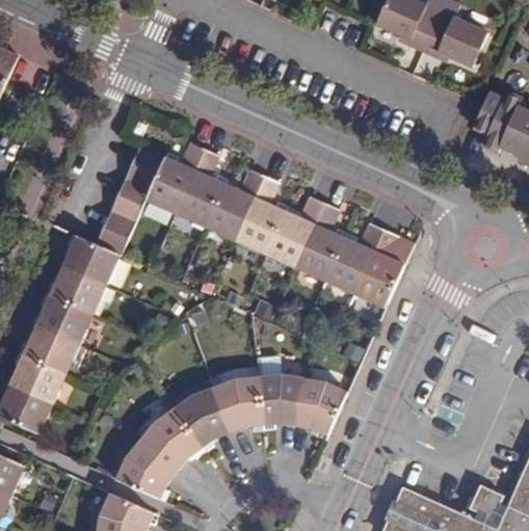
[(397,42),(422,53),(437,21),(422,15),(425,6),(411,0),(388,0),(377,26),(401,35),(397,42)]
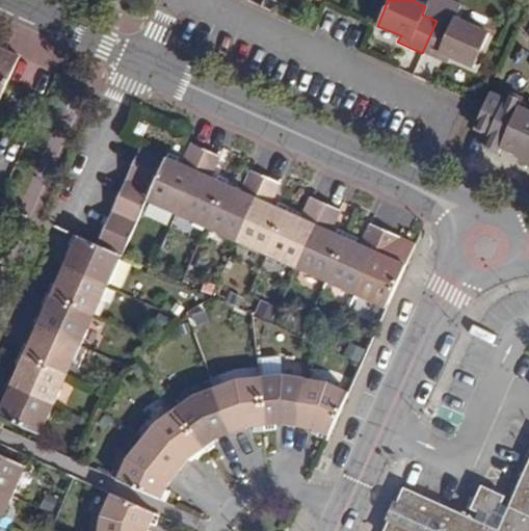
[(437,21),(422,53),(448,64),(451,58),(475,69),(488,34),(455,20),(451,28),(437,21)]
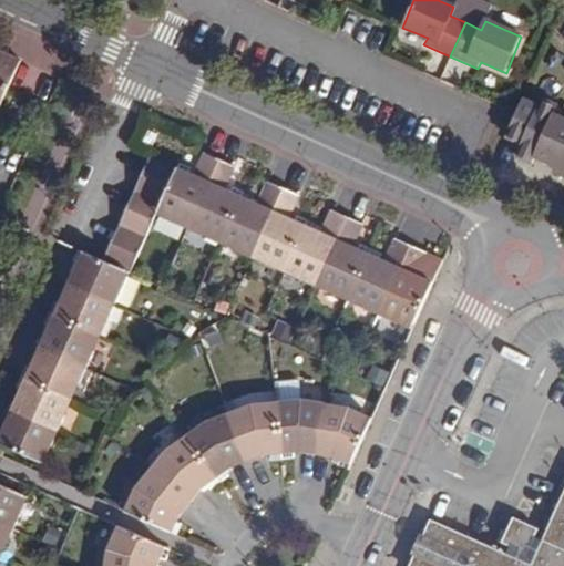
[(0,89),(12,60),(0,54),(0,89)]
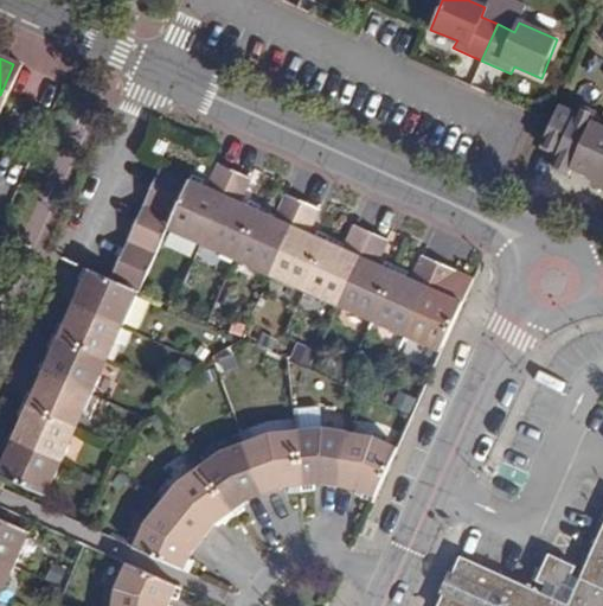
[(602,191),(602,129),(592,125),(598,113),(582,104),(578,114),(562,107),(544,147),(560,154),(555,167),(571,174),(573,168),(591,178),(595,189),(602,191)]
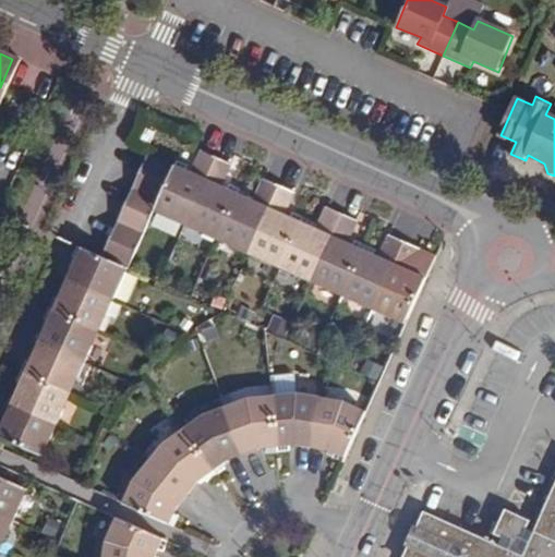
[(166,183),(158,200),(156,205),(172,212),(169,218),(183,225),(214,157),(200,150),(190,173),(185,171),(189,167),(175,161),(173,166),(166,183)]
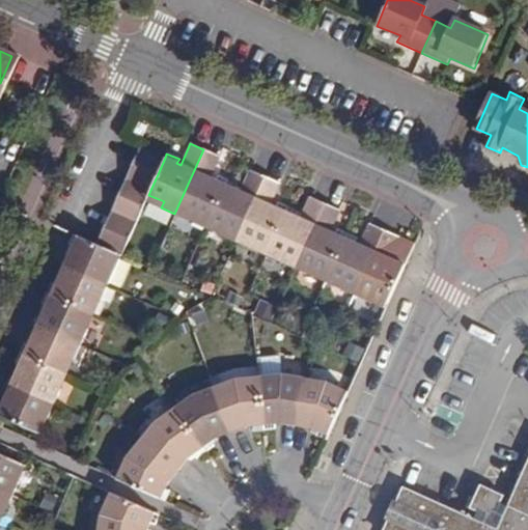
[(132,162),(158,174),(165,158),(138,146),(132,162)]
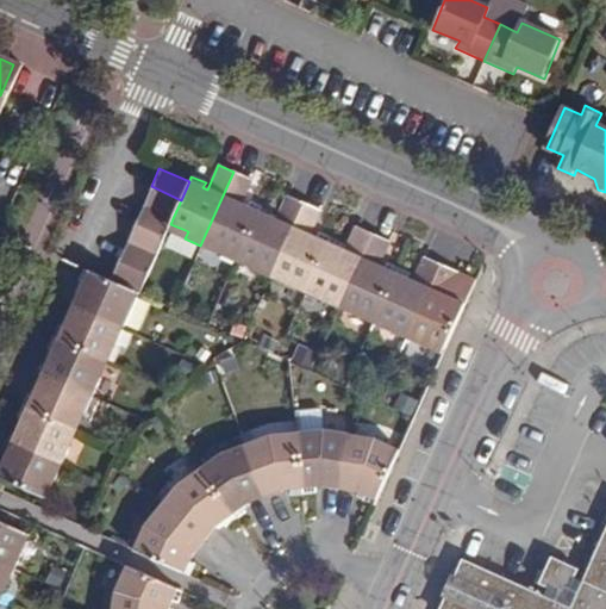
[(233,172),(200,246),(217,253),(220,246),(237,254),(258,205),(249,202),(247,206),(241,204),(251,180),(233,172)]
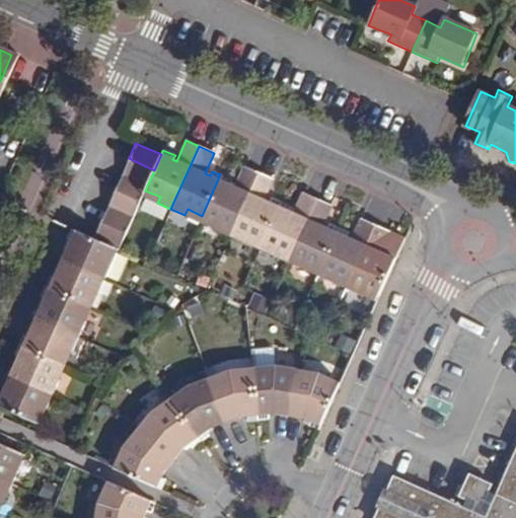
[(129,158),(121,174),(147,186),(154,170),(129,158)]
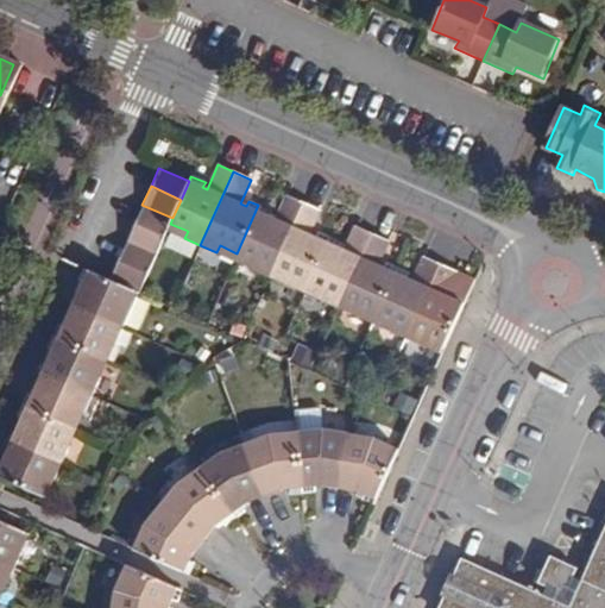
[(271,211),(258,205),(237,254),(251,259),(247,267),(268,275),(301,201),(284,194),(273,219),(268,217),(271,211)]
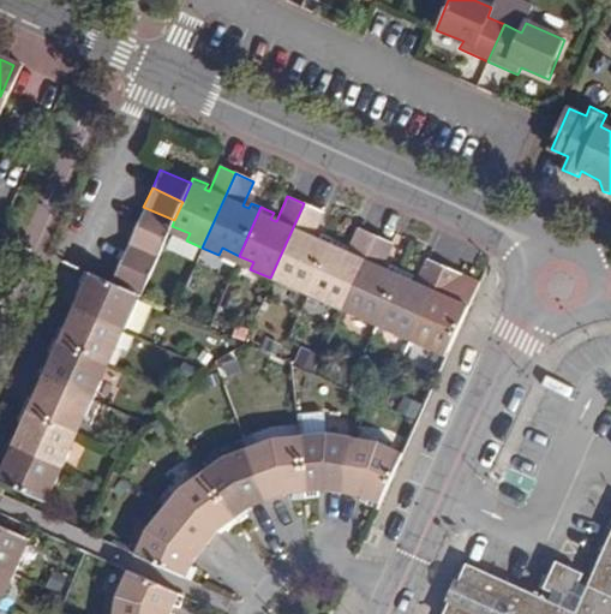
[(304,203),(270,278),(291,287),(294,280),(309,288),(330,239),(322,234),(319,239),(313,237),(325,213),(304,203)]
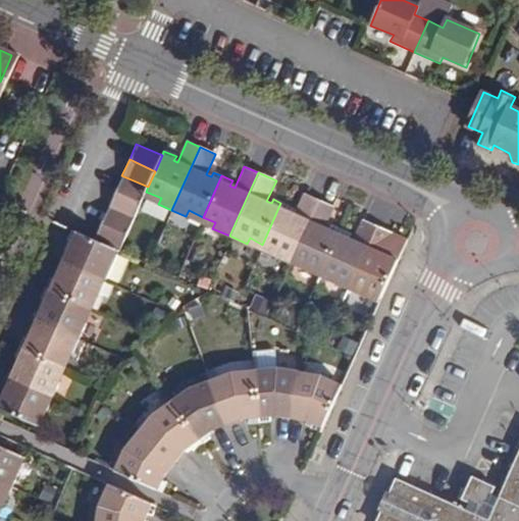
[(115,191),(141,203),(143,198),(146,192),(148,187),(121,175),(115,191)]
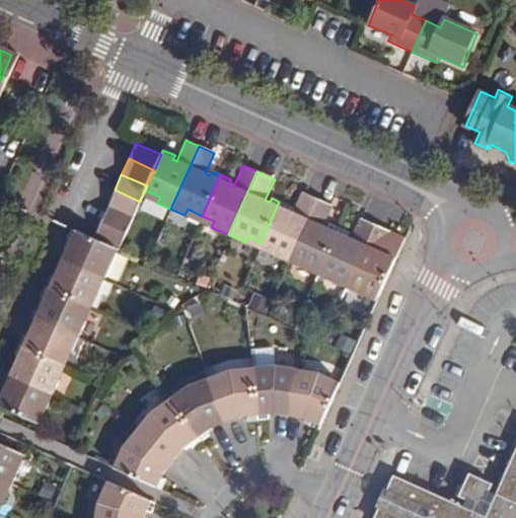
[(140,202),(115,190),(107,206),(133,217),(140,202)]
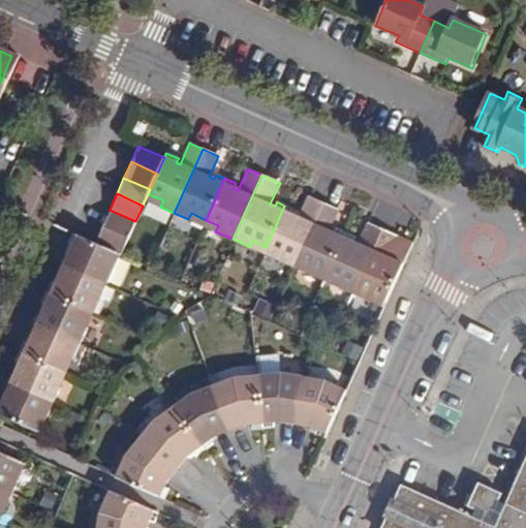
[(145,200),(160,207),(163,200),(148,194),(145,200)]
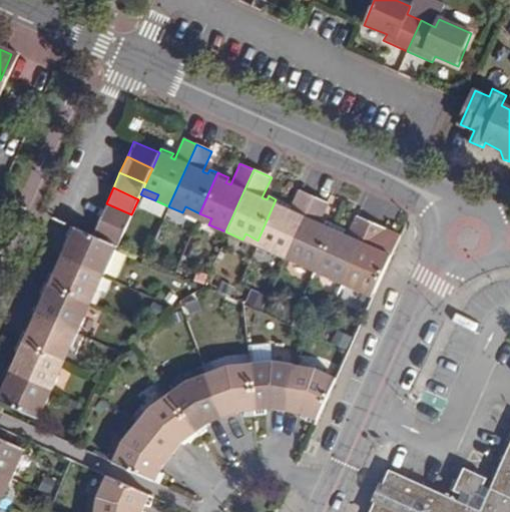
[(271,252),(284,258),(311,195),(298,189),(289,209),(284,207),(286,203),(276,199),(258,240),(273,246),(271,252)]
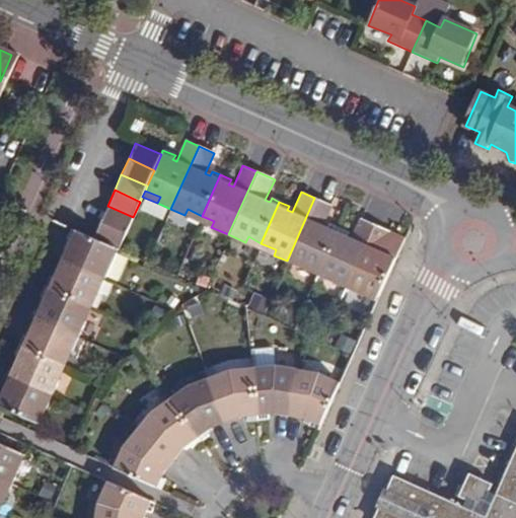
[(314,198),(287,261),(301,268),(303,262),(317,269),(336,227),(327,223),(326,227),(320,225),(330,204),(314,198)]
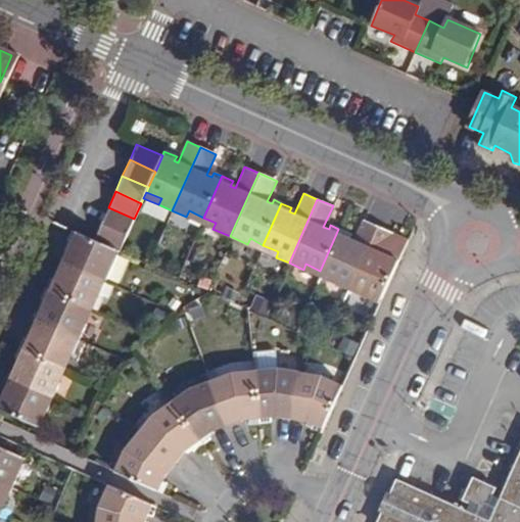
[(161,222),(167,209),(144,200),(139,212),(161,222)]
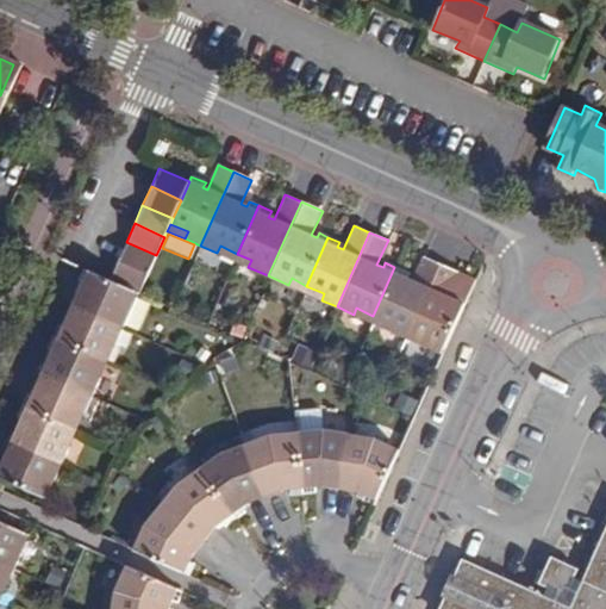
[(148,274),(156,255),(126,242),(118,261),(148,274)]
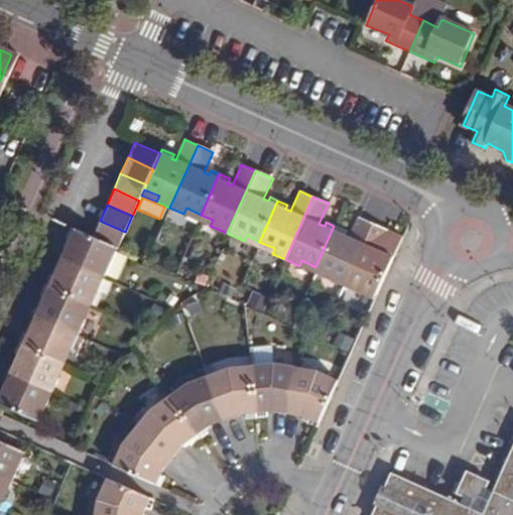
[(183,214),(198,221),(201,215),(186,208),(183,214)]
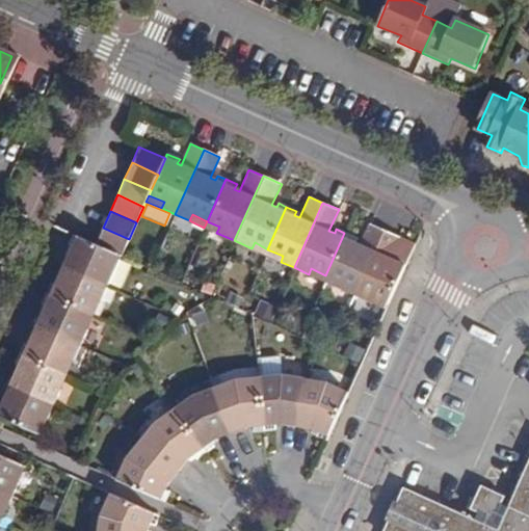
[(207,221),(204,228),(216,233),(219,227),(207,221)]
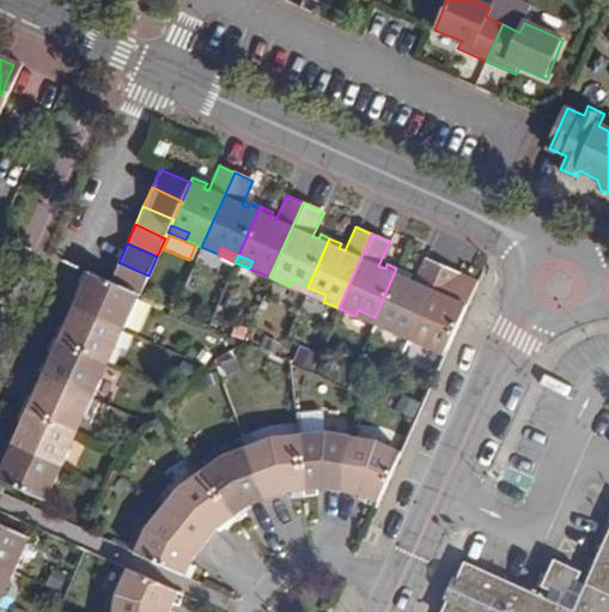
[(407,339),(440,265),(425,258),(414,282),(406,279),(408,273),(396,268),(375,317),(391,325),(389,331),(407,339)]
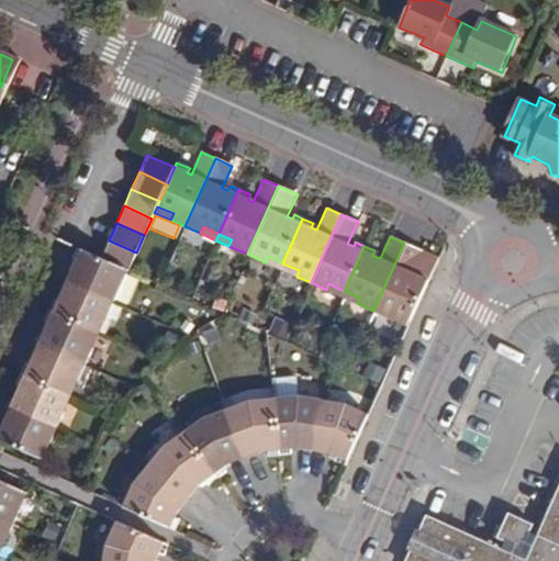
[(101,257),(120,266),(125,268),(129,270),(136,253),(109,240),(101,257)]
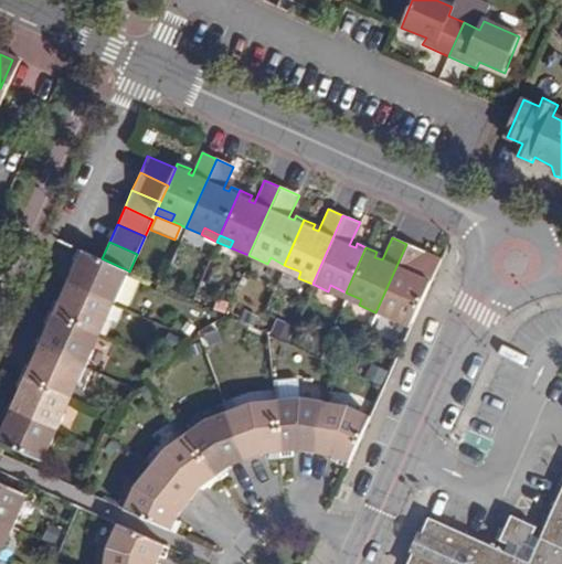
[(422,251),(406,244),(375,312),(391,319),(393,314),(410,321),(434,268),(436,263),(436,257),(427,253),(422,265),(416,264),(422,251)]
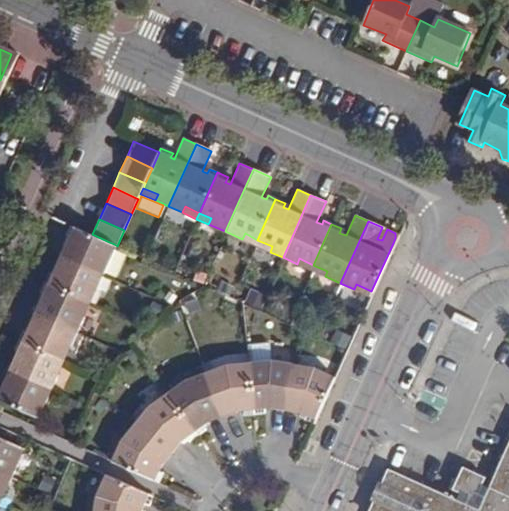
[(101,259),(109,242),(92,234),(68,223),(64,232),(68,234),(74,237),(64,259),(100,275),(107,260),(101,259)]
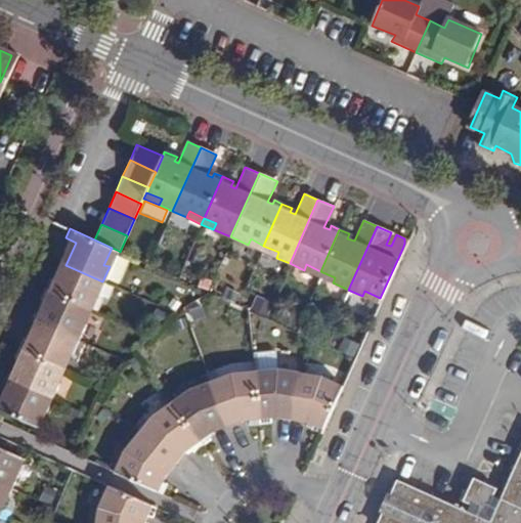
[(391,246),(396,234),(391,232),(386,245),(391,246)]
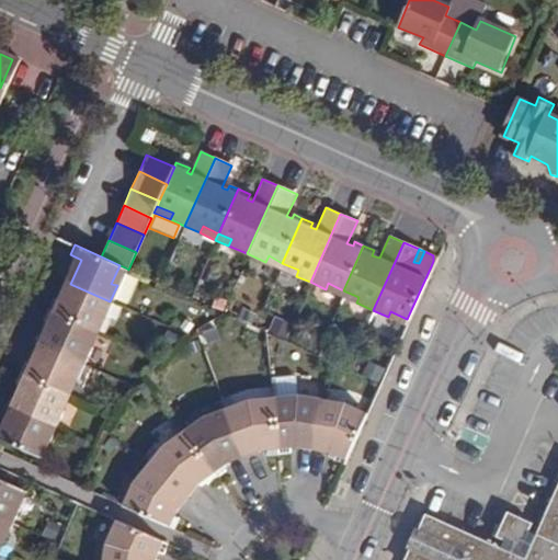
[(265,262),(280,269),(282,263),(269,255),(265,262)]
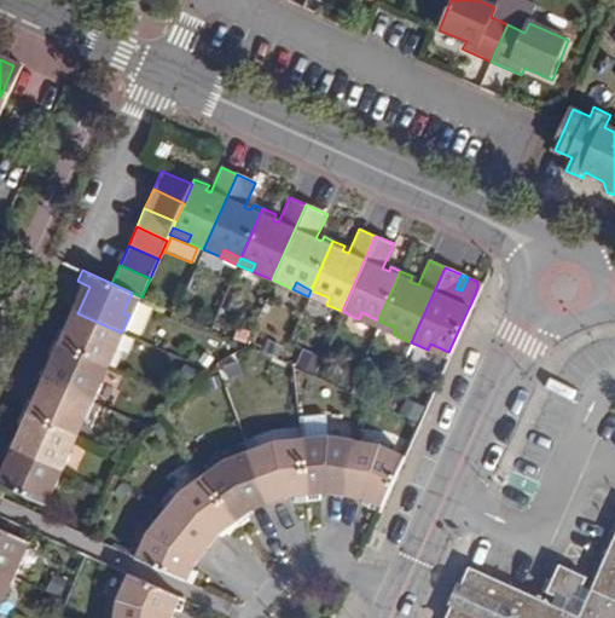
[(70,310),(77,313),(90,287),(82,283),(70,310)]
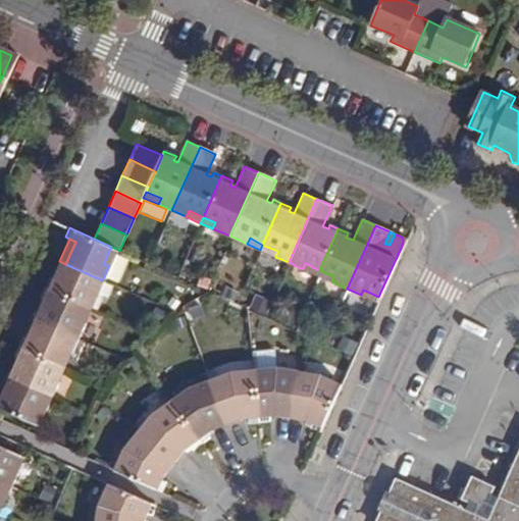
[(275,257),(277,251),(262,245),(260,250),(275,257)]
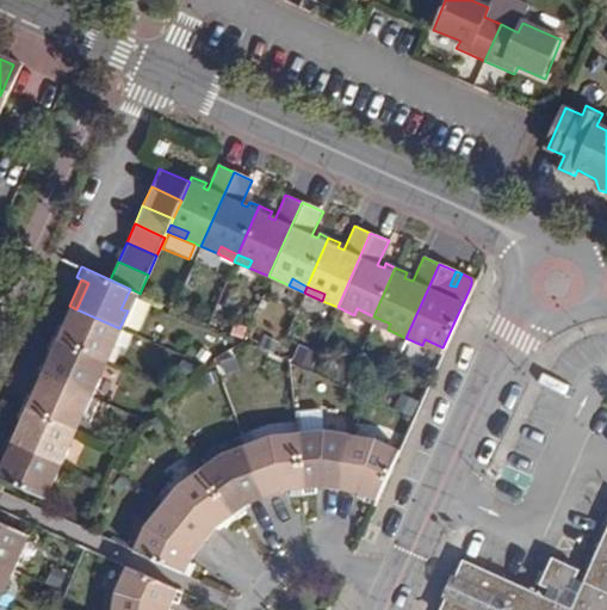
[(128,310),(136,291),(130,289),(121,309),(128,310)]
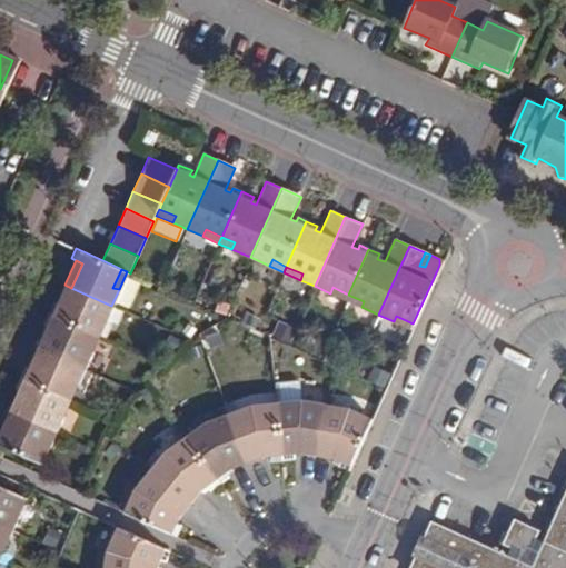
[(63,305),(71,288),(65,285),(57,301),(63,305)]
